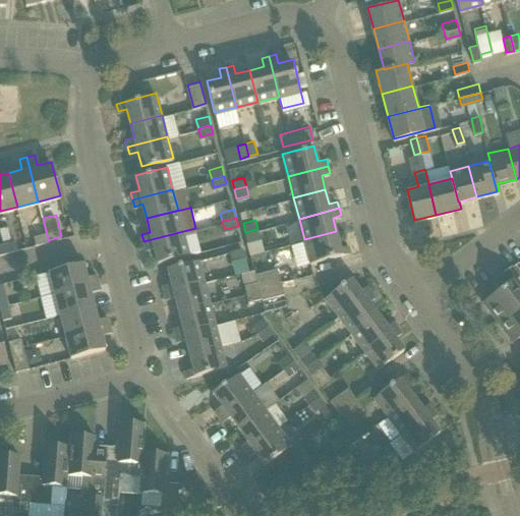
[(245,232),(247,239),(260,236),(257,229),(245,232)]
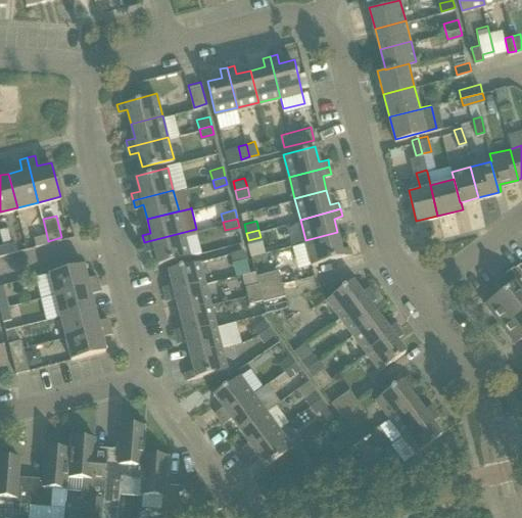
[(34,235),(37,244),(48,241),(46,232),(34,235)]
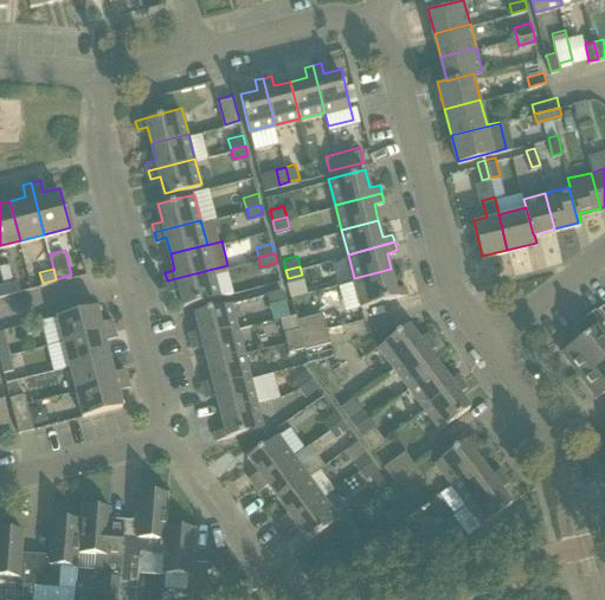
[(179,286),(184,304),(220,295),(213,269),(167,281),(169,289),(179,286)]
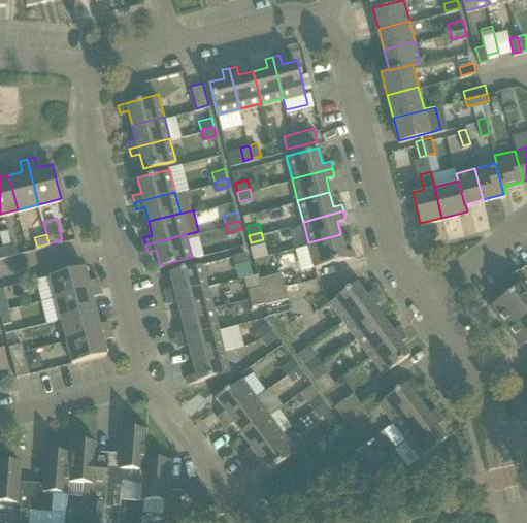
[(308,242),(315,265),(355,255),(353,247),(344,250),(340,234),(308,242)]
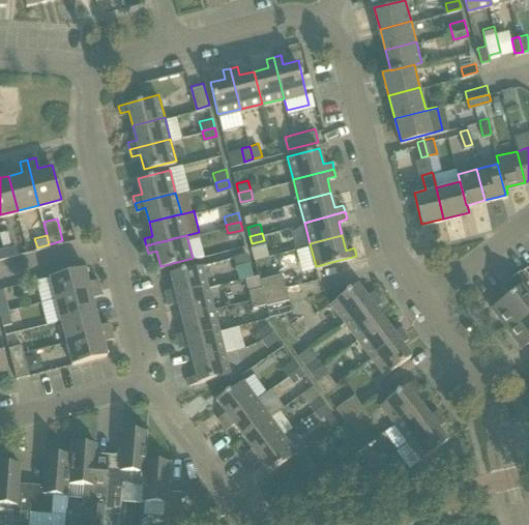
[(3,246),(6,256),(19,252),(17,243),(3,246)]
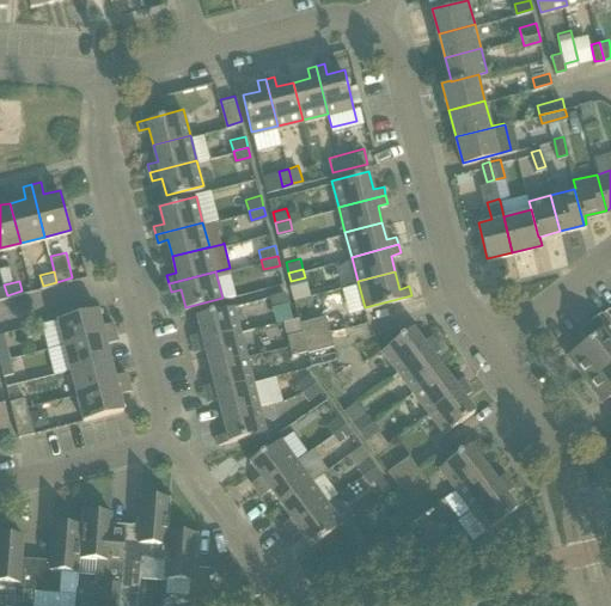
[(285,289),(270,293),(273,305),(282,303),(287,301),(288,301),(286,289),(285,289)]
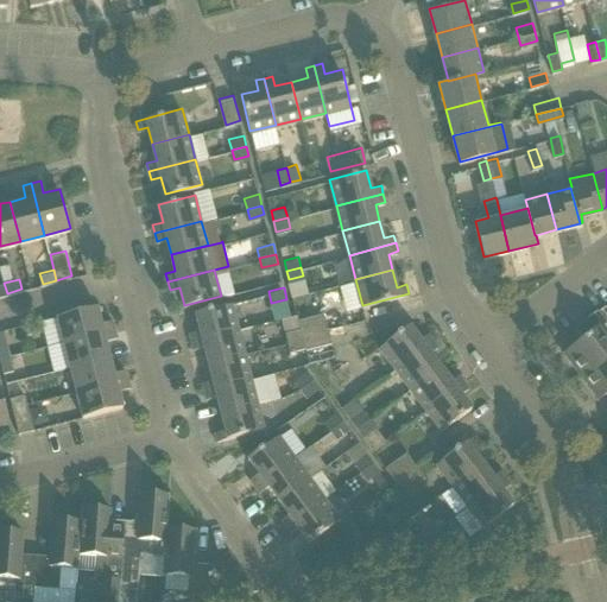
[(321,289),(292,296),(296,308),(309,304),(314,301),(323,298),(321,289)]
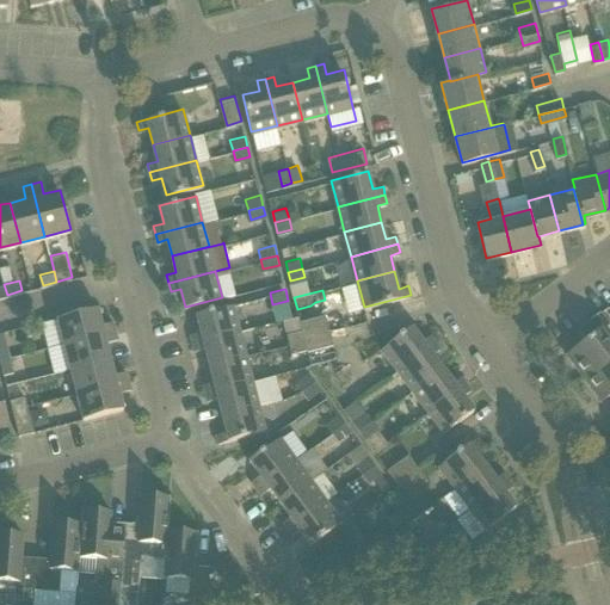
[(190,332),(192,340),(240,328),(233,302),(196,312),(201,329),(190,332)]
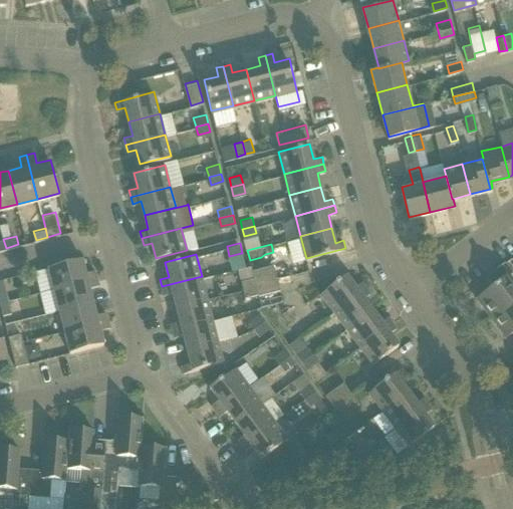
[(48,266),(53,287),(97,276),(95,268),(85,271),(81,257),(48,266)]
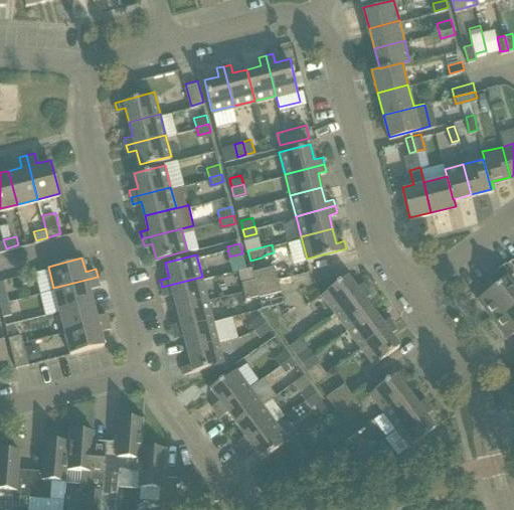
[(478,297),(492,316),(513,300),(513,284),(512,282),(513,281),(513,276),(511,273),(513,272),(513,270),(507,261),(487,275),(494,285),(478,297)]
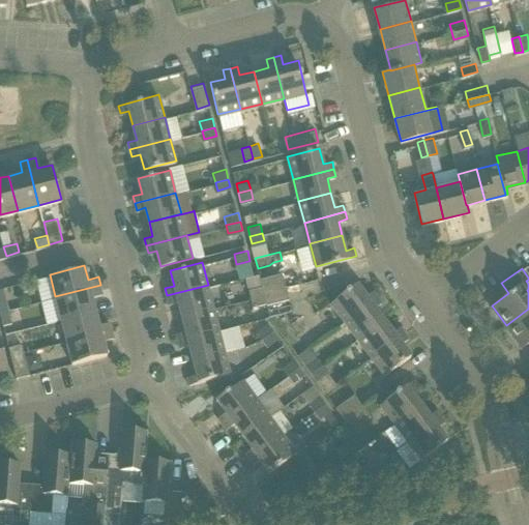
[(248,288),(251,297),(286,288),(282,271),(260,276),(262,285),(248,288)]
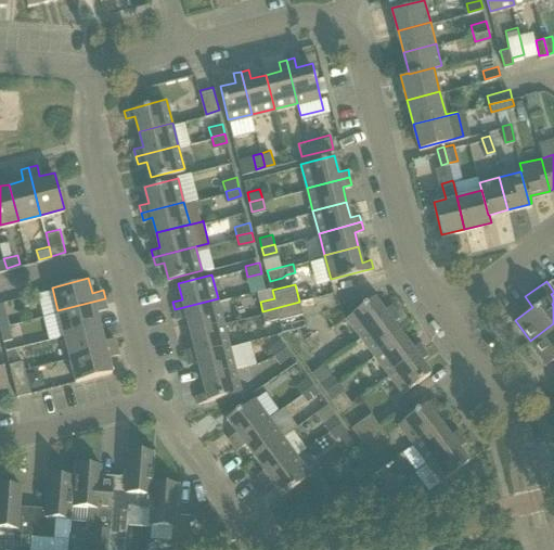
[(346,316),(360,335),(396,309),(390,303),(383,308),(374,295),(346,316)]
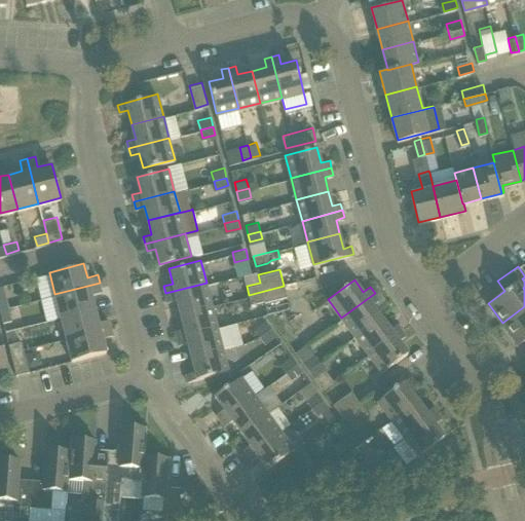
[(54,294),(61,315),(95,306),(91,293),(102,290),(100,283),(54,294)]
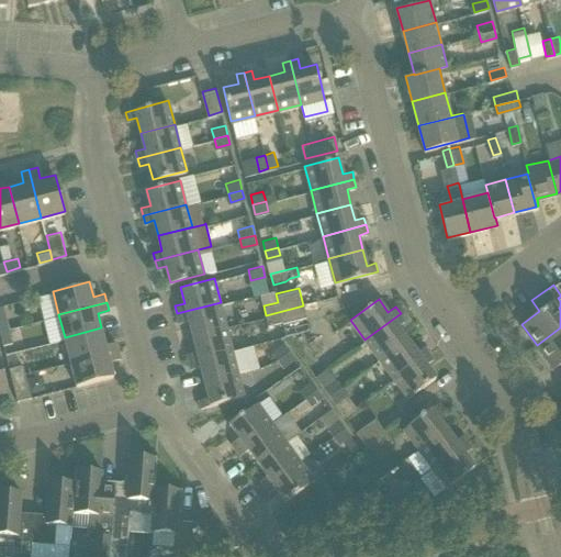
[(188,319),(192,334),(226,325),(221,302),(177,313),(179,321),(188,319)]
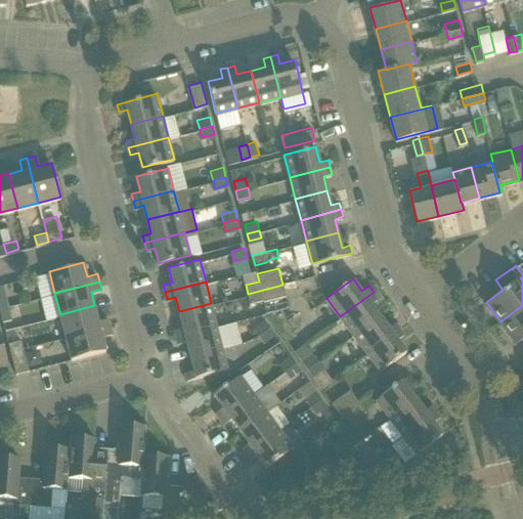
[(263,298),(267,311),(288,305),(286,294),(282,285),(248,294),(250,302),(263,298)]
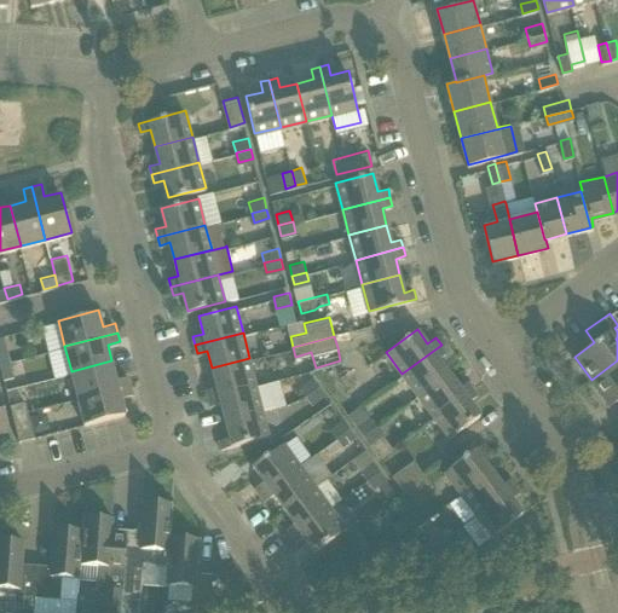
[(402,374),(417,394),(449,371),(438,357),(446,351),(442,345),(402,374)]
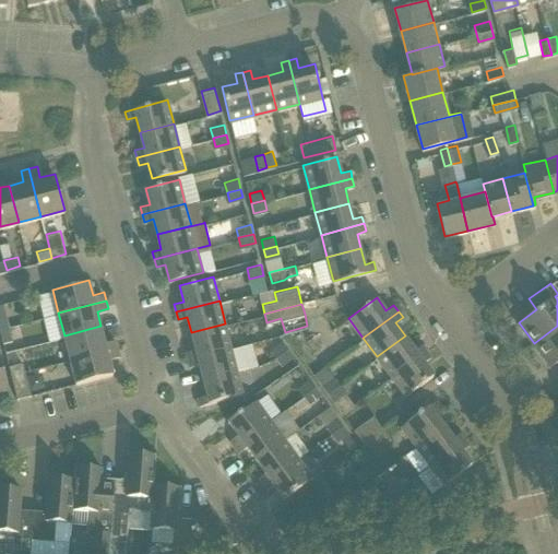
[(6,313),(0,314),(0,328),(9,326),(6,313)]
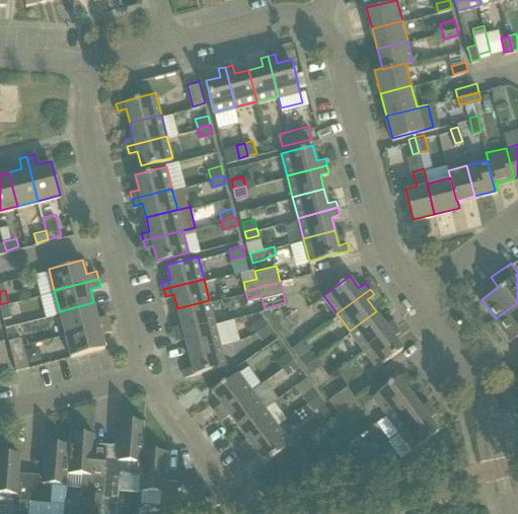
[(172,324),(174,332),(214,321),(209,300),(177,308),(180,322),(172,324)]
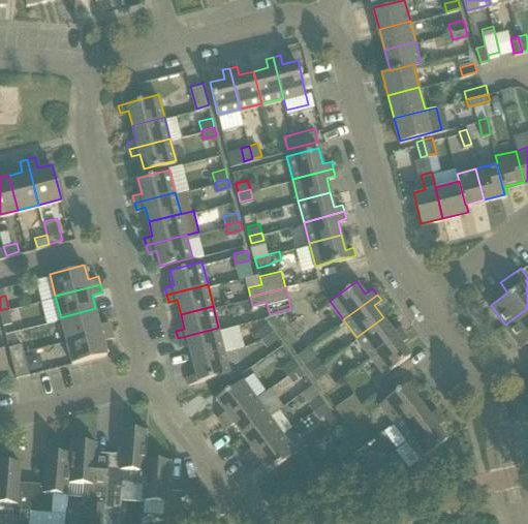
[(0,310),(3,322),(11,320),(8,308),(0,310)]
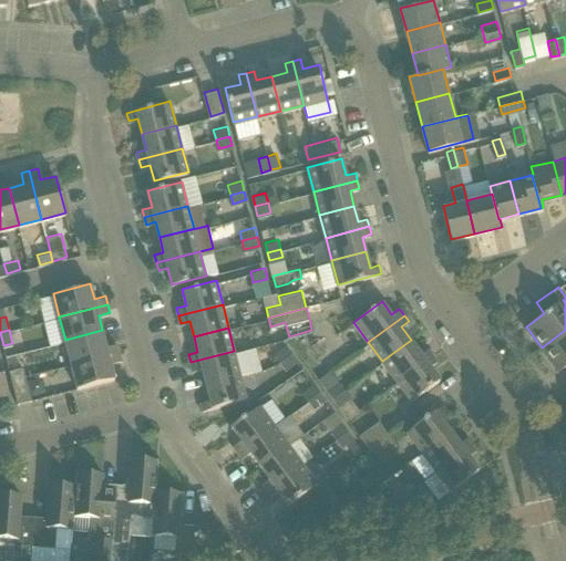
[(65,340),(71,363),(119,351),(117,342),(106,345),(102,330),(65,340)]
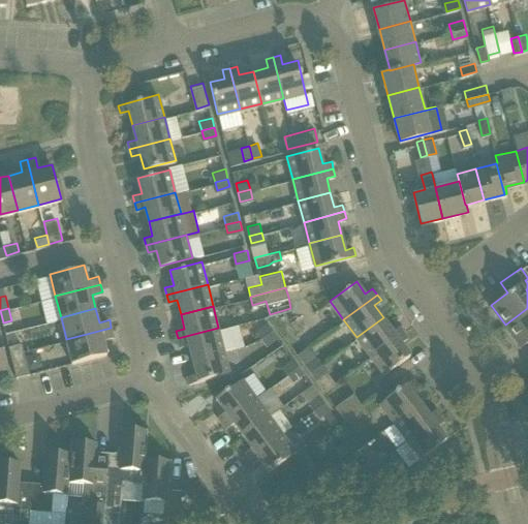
[(527,308),(505,325),(521,345),(527,339),(527,308)]
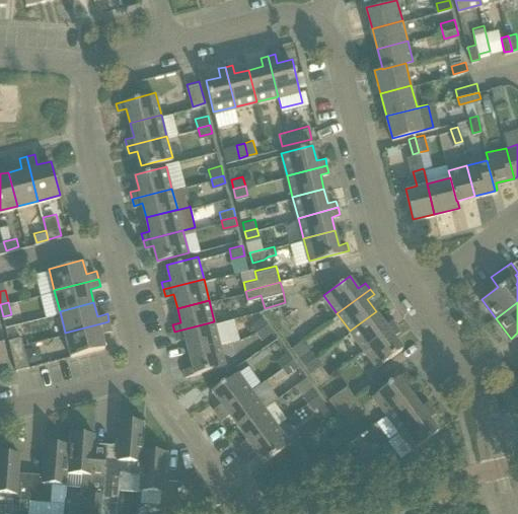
[(350,331),(363,348),(395,323),(391,317),(384,322),(376,311),(350,331)]
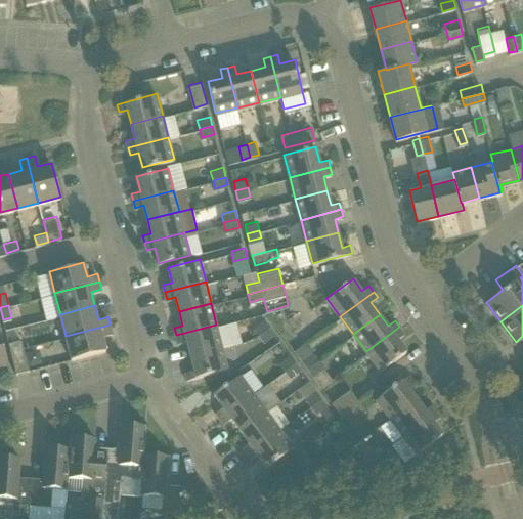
[(253,326),(258,333),(269,326),(264,318),(253,326)]
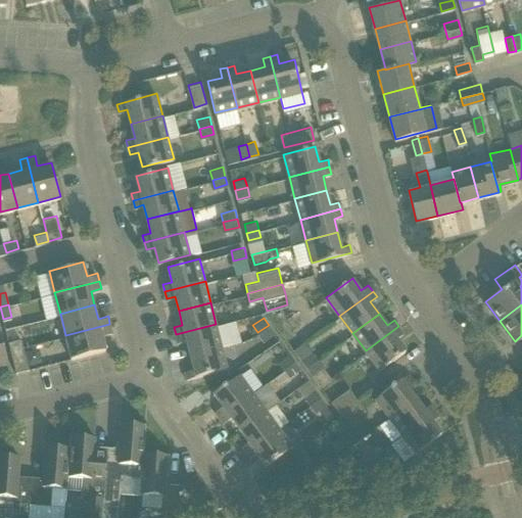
[(65,335),(70,357),(105,348),(102,334),(111,331),(109,324),(65,335)]
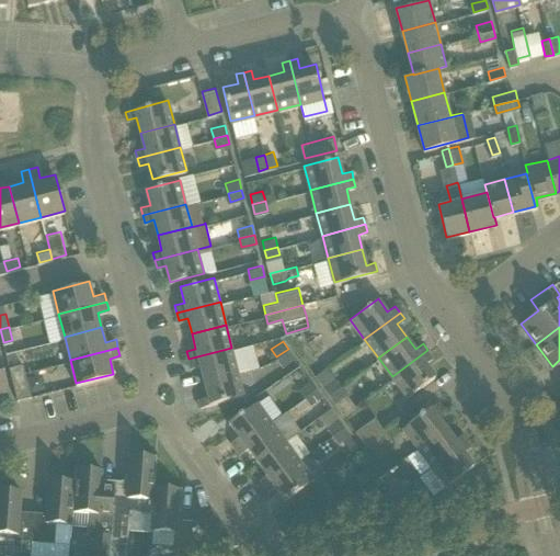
[(200,364),(204,379),(238,371),(231,348),(189,359),(191,366),(200,364)]
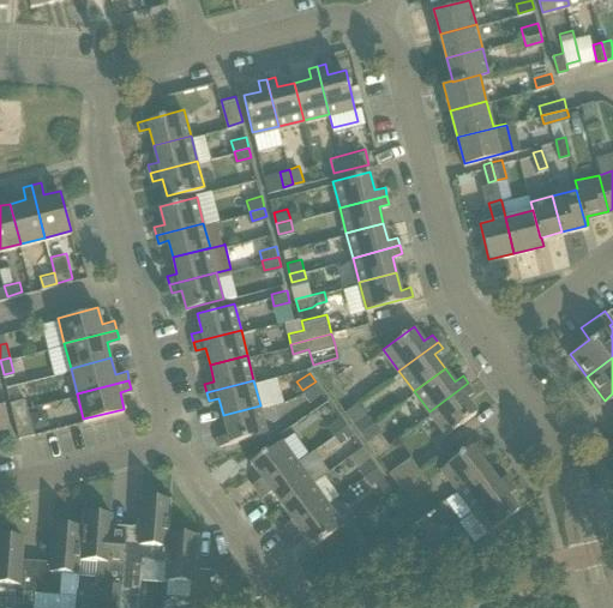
[(302,390),(308,398),(322,390),(316,381),(302,390)]
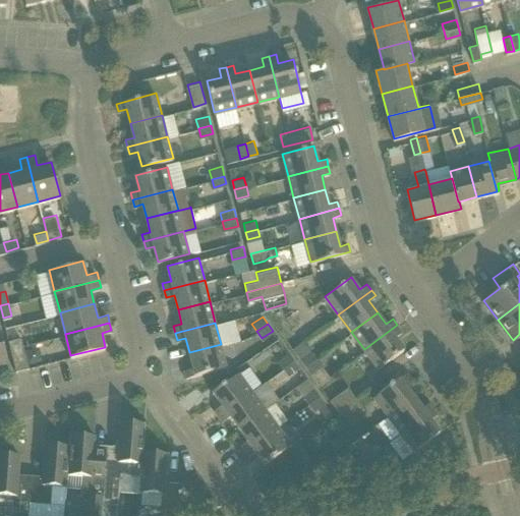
[(364,349),(378,367),(404,348),(395,336),(402,331),(397,325),(364,349)]
